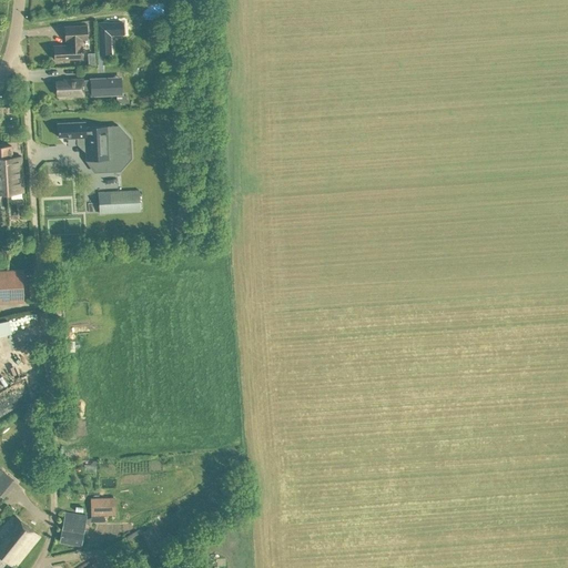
[(109,49),(108,32),(123,32),(122,23),(99,24),(100,50),(100,54),(109,53),(109,49)]
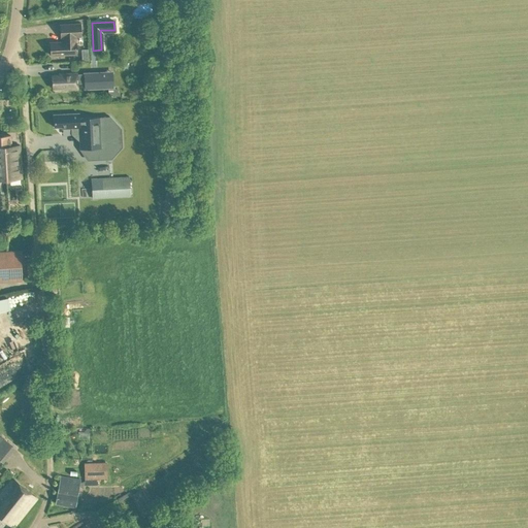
[(80,24),(60,25),(61,37),(63,37),(63,42),(50,43),(51,56),(76,54),(75,36),(80,36),(80,24)]
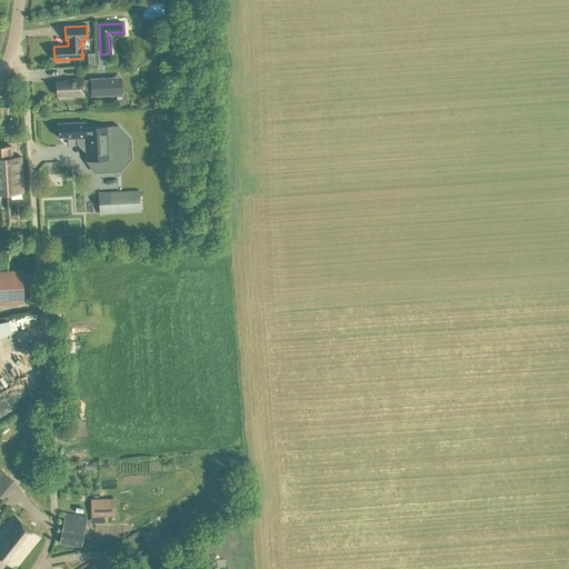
[(93,77),(95,95),(127,93),(126,75),(93,77)]
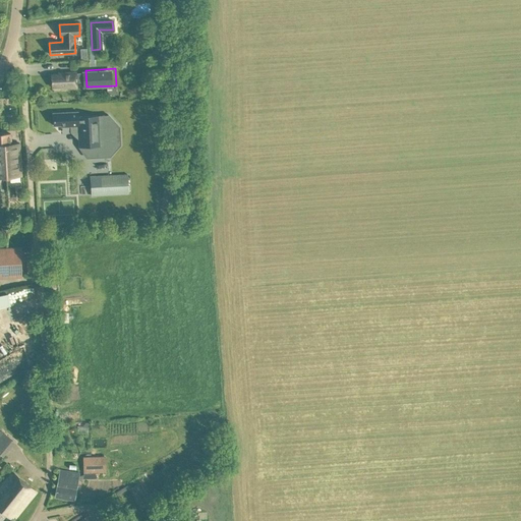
[(58,74),(51,75),(51,88),(67,87),(67,89),(76,88),(75,72),(58,73),(58,74)]
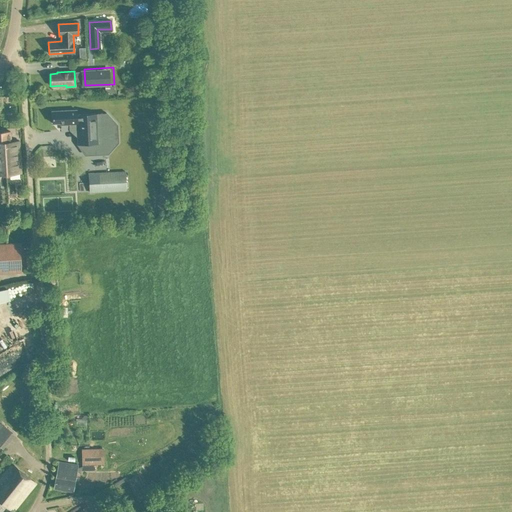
[(68,110),(51,111),(52,123),(60,123),(60,125),(69,124),(76,123),(78,145),(107,143),(105,113),(76,115),(76,110),(68,111),(68,110)]
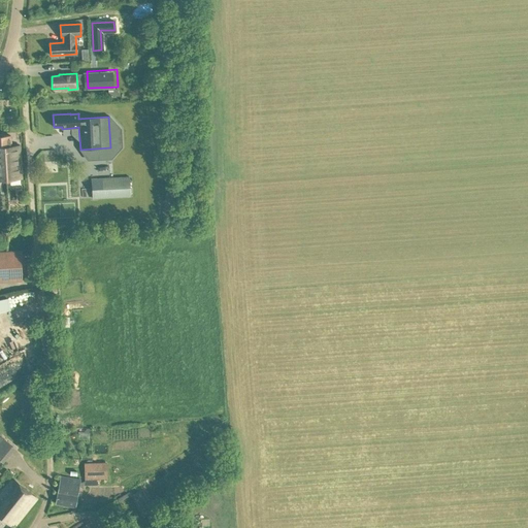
[(10,135),(0,136),(0,141),(2,141),(2,146),(4,145),(6,179),(21,178),(20,145),(11,145),(10,135)]
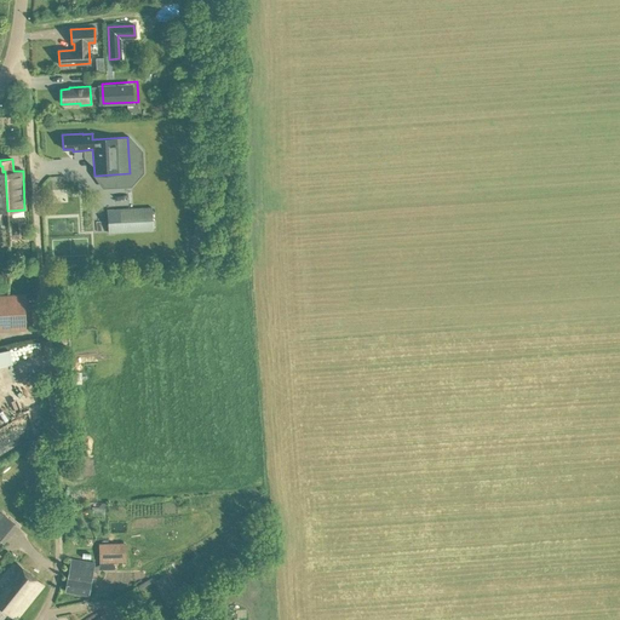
[(151,208),(108,211),(109,233),(153,230),(151,208)]
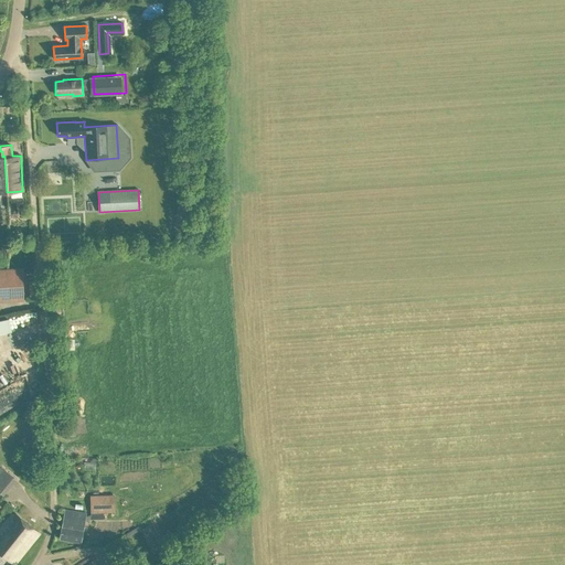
[(21,273),(8,274),(9,296),(22,295),(21,273)]
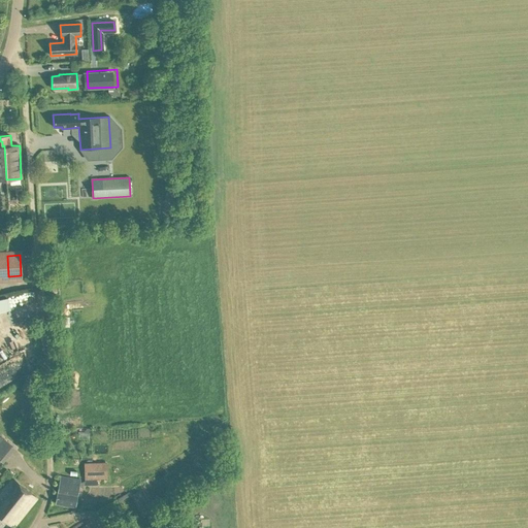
[(0,276),(8,276),(7,256),(0,256),(0,276)]
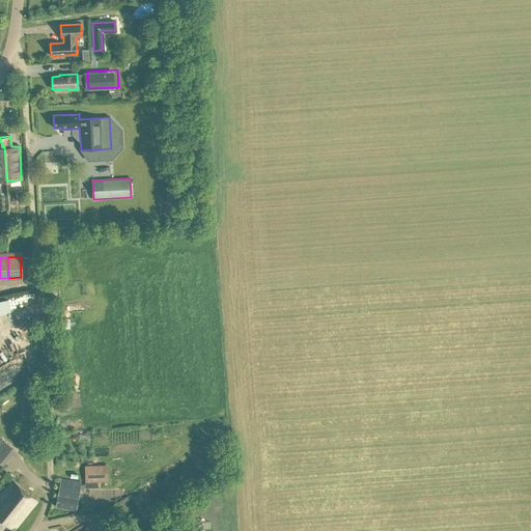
[(11,356),(11,375),(27,375),(27,356),(11,356)]
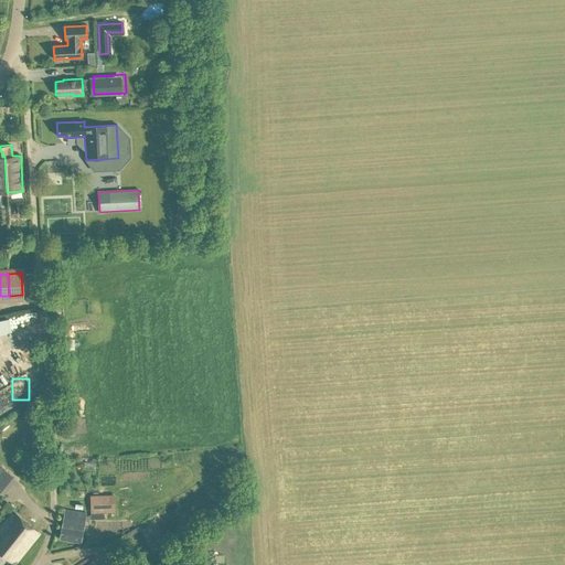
[(0,494),(17,473),(0,461),(0,494)]
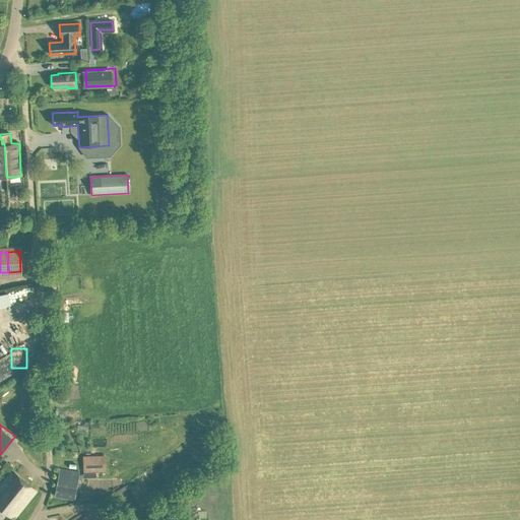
[(83,465),(84,477),(94,476),(94,465),(83,465)]
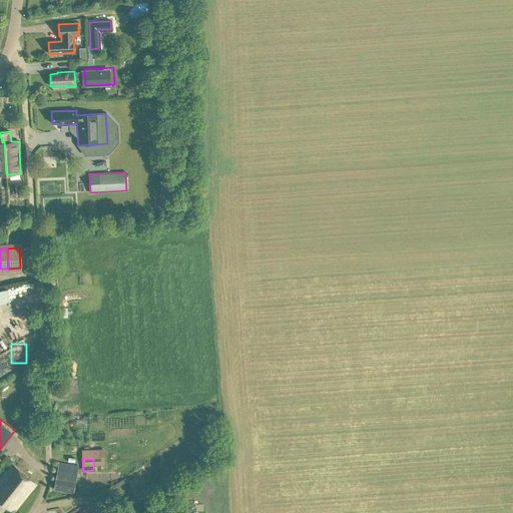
[(78,466),(58,463),(53,489),(73,492),(78,466)]
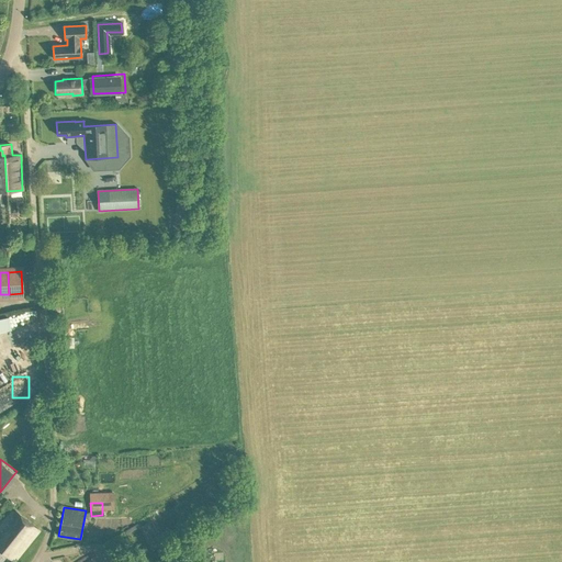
[(0,561),(7,555),(13,561),(40,530),(13,508),(0,524),(0,561)]
